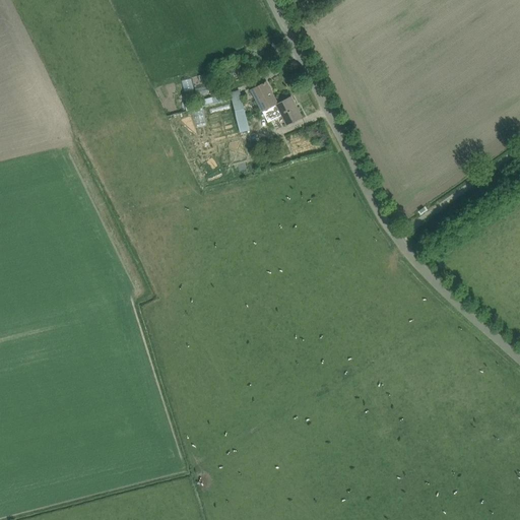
[(281,116),(286,125),(302,117),(302,116),(301,117),(294,104),(295,103),(291,96),(277,104),(266,81),(251,89),(268,122),(281,116)]
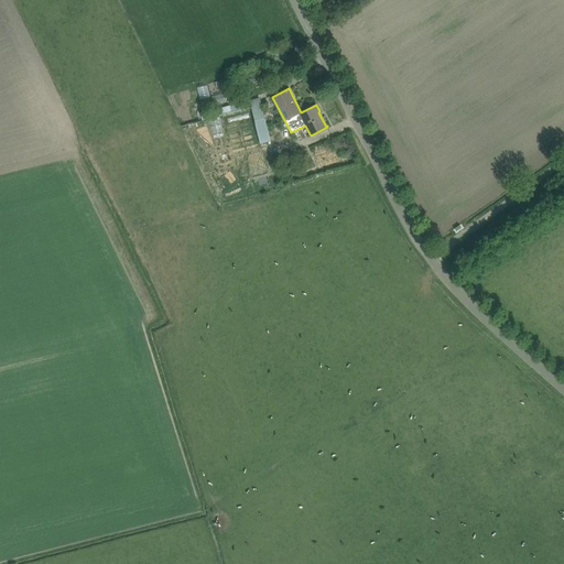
[(220,94),(223,99),(235,95),(232,89),(220,94)]
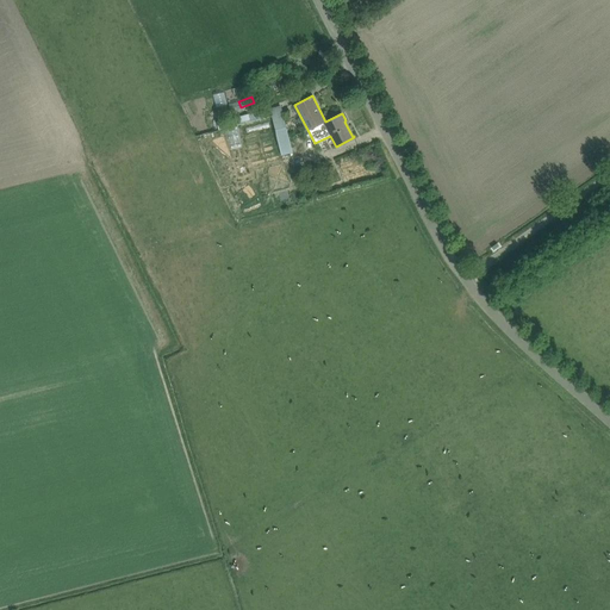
[(280,106),(249,114),(250,122),(272,117),(281,155),(292,153),(285,124),(282,113),(280,106)]
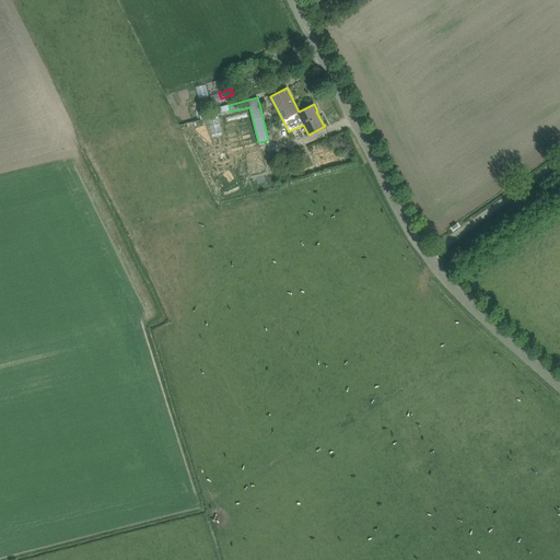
[(231,197),(279,188),(272,151),(224,160),(231,197)]
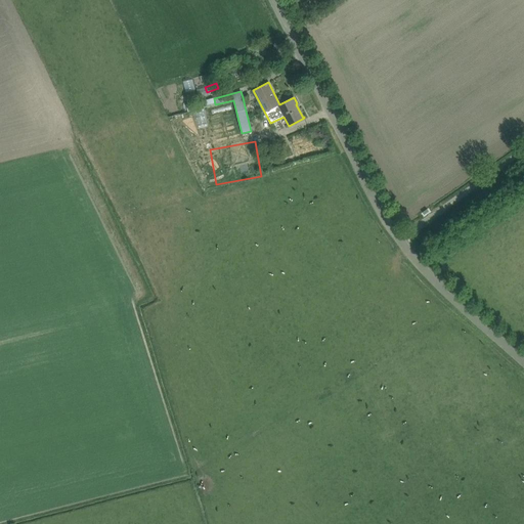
[(165,157),(163,148),(148,151),(150,160),(165,157)]
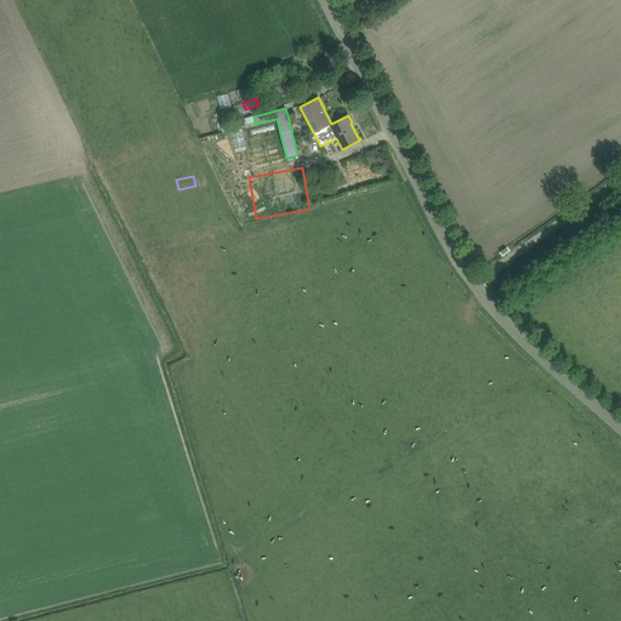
All buildings are outlined.
